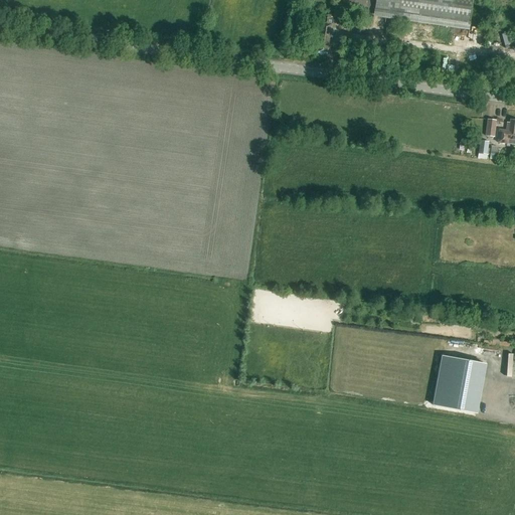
[(364,12),(363,22),(372,24),(375,0),(347,0),(348,0),(347,0),(345,10),(364,12)]
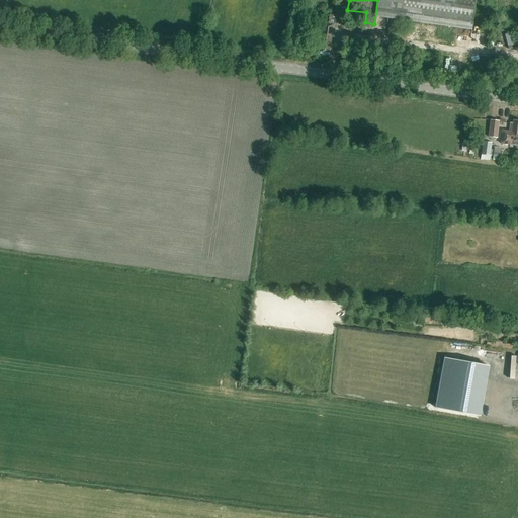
[(490,120),(489,137),(498,138),(500,121),(490,120)]
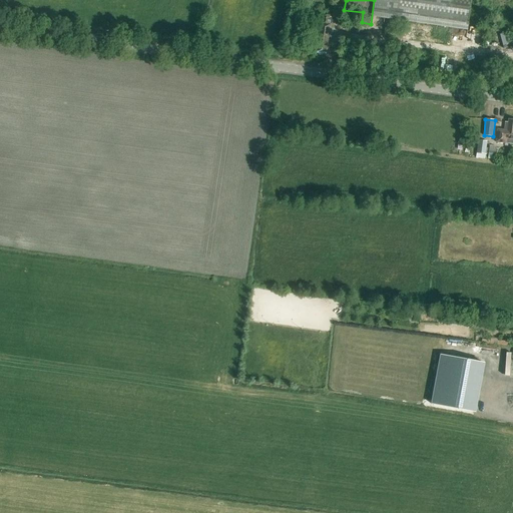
[(512,144),(512,120),(508,120),(508,122),(505,122),(504,130),(498,129),(496,142),(512,144)]
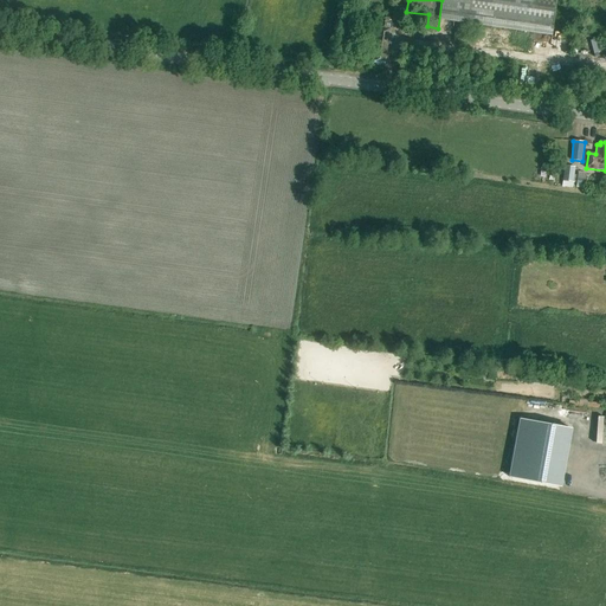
[(575,167),(565,166),(562,187),(572,188),(573,181),(575,182),(577,175),(574,175),(575,167)]
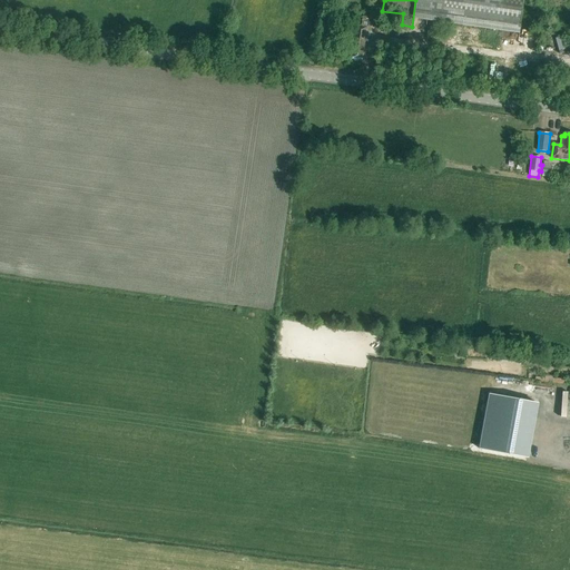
[(550,172),(552,163),(546,160),(543,169),(550,172)]
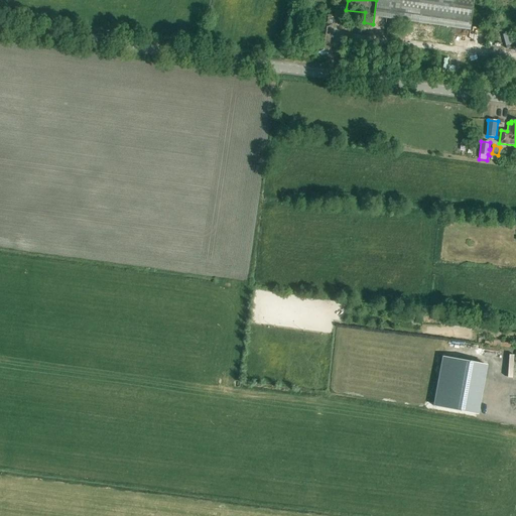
[(447,326),(460,327),(460,318),(447,317),(447,326)]
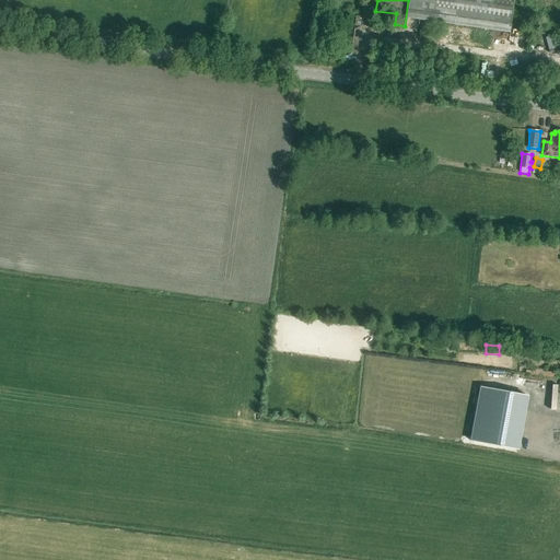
[(500,352),(526,356),(526,348),(500,346),(500,352)]
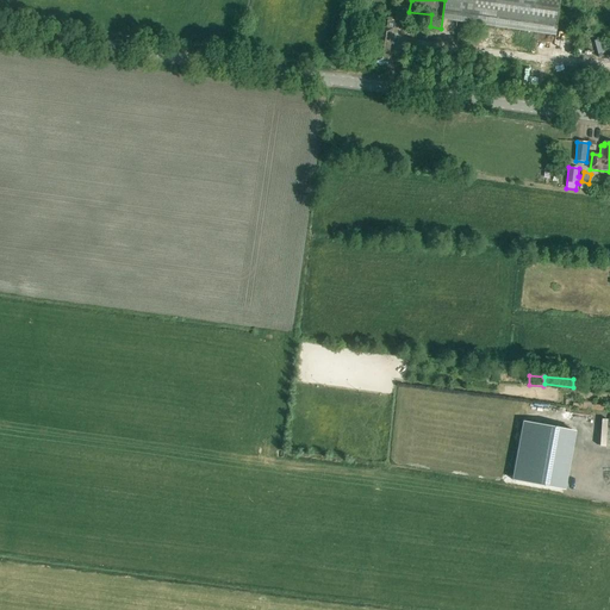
[(573,431),(524,422),(514,480),(562,490),(573,431)]
